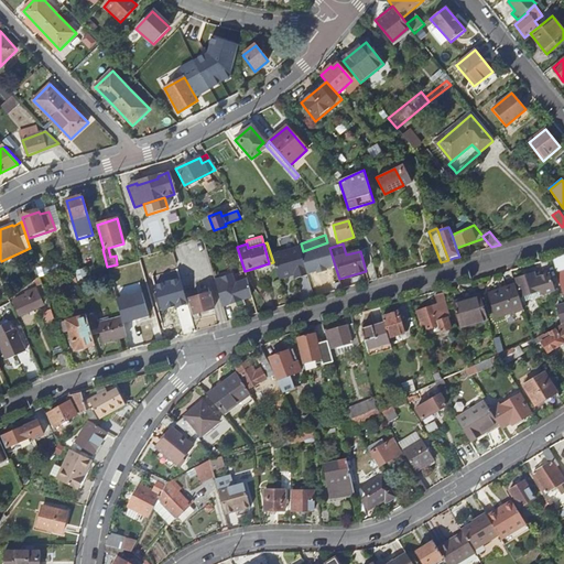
[(328,245),(301,253),(307,274),(316,271),(317,273),(326,271),(326,269),(335,266),(329,248),(328,245)]
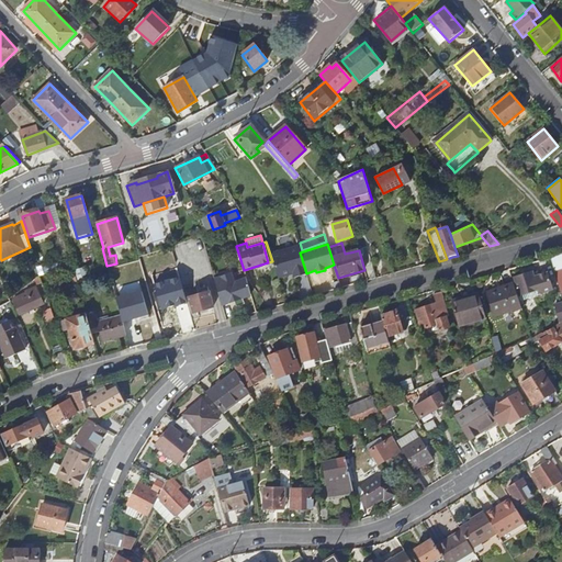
[(298,247),(270,255),(272,261),(278,279),(288,276),(288,274),(293,273),(293,274),(294,279),(306,274),(306,273),(300,253),(298,247)]
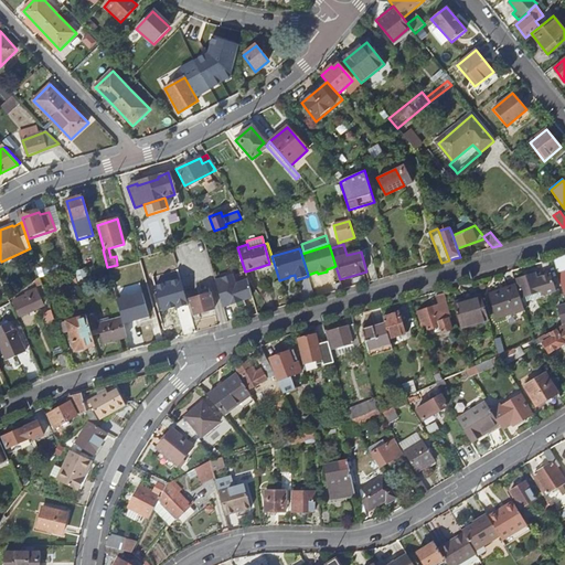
[(361,252),(366,272),(370,283),(379,280),(369,248),(361,252)]
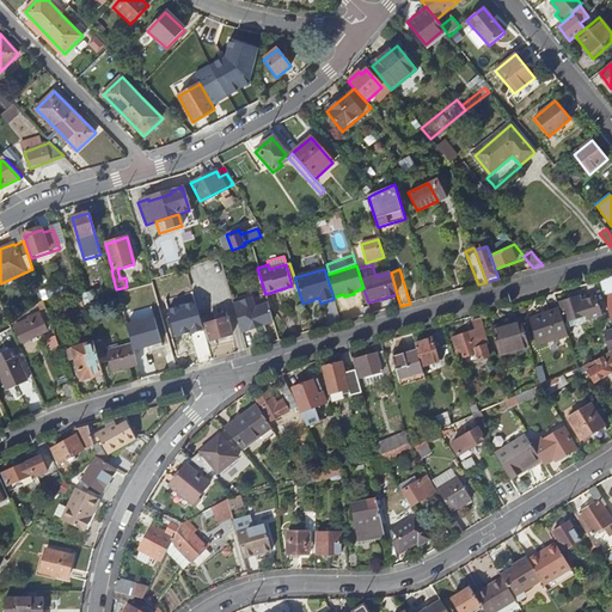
[(611,276),(600,281),(604,297),(611,293),(611,276)]
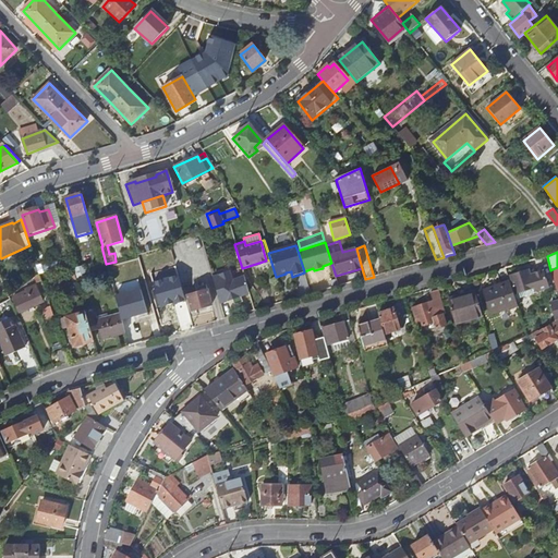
[(110,279),(113,289),(121,287),(116,262),(106,264),(110,279)]
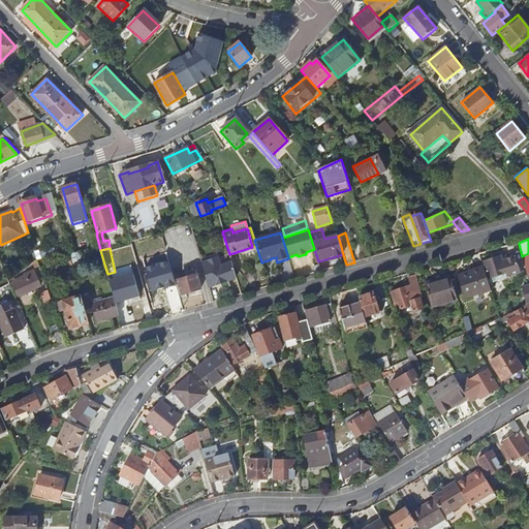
[(501,256),(484,262),(490,279),(506,273),(508,277),(521,273),(515,257),(503,261),(501,256)]
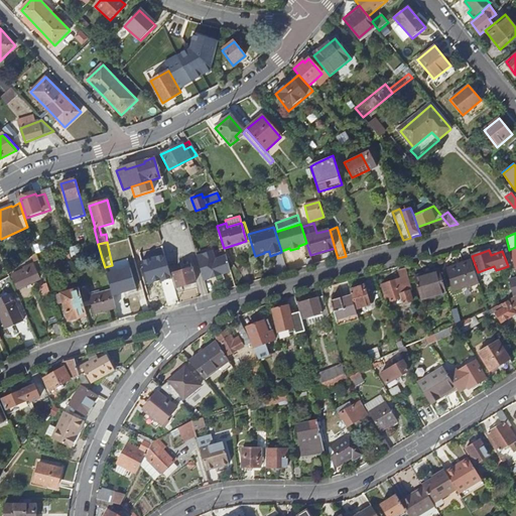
[(197,257),(204,280),(217,275),(218,281),(226,278),(224,273),(230,271),(226,256),(216,260),(213,252),(197,257)]
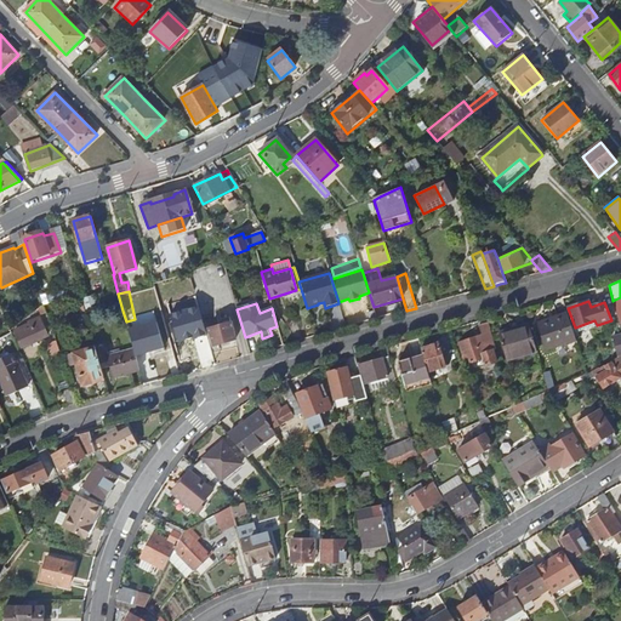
[(568,313),(550,319),(551,323),(569,315),(568,313)]
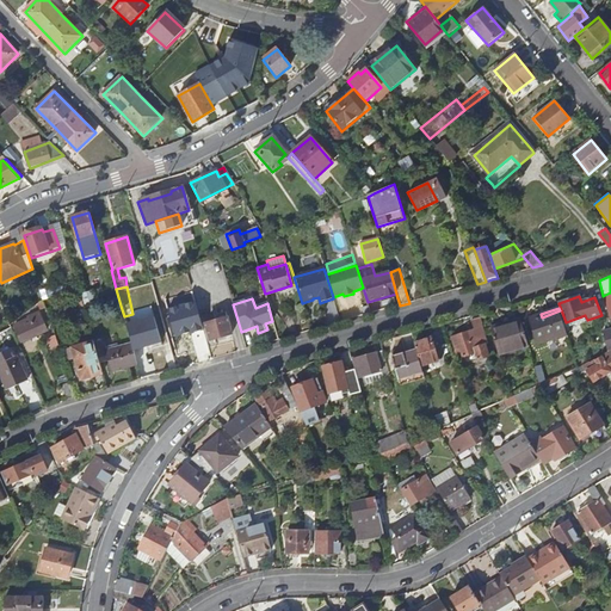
[(233,334),(226,310),(214,314),(216,321),(205,323),(210,340),(233,334)]
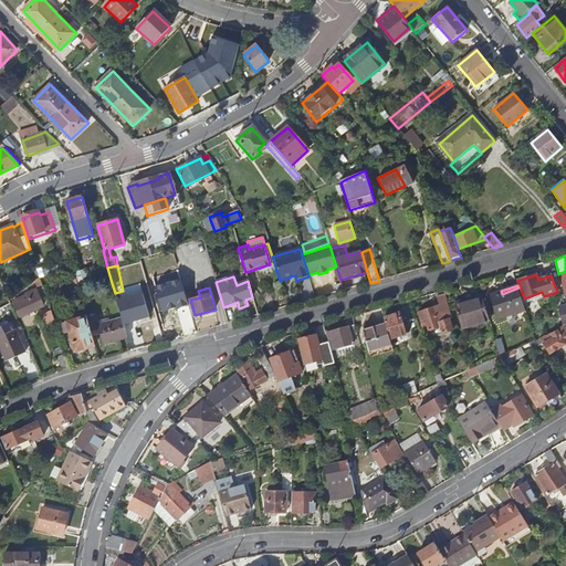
[(490,295),(500,320),(526,310),(519,287),(502,294),(501,291),(490,295)]
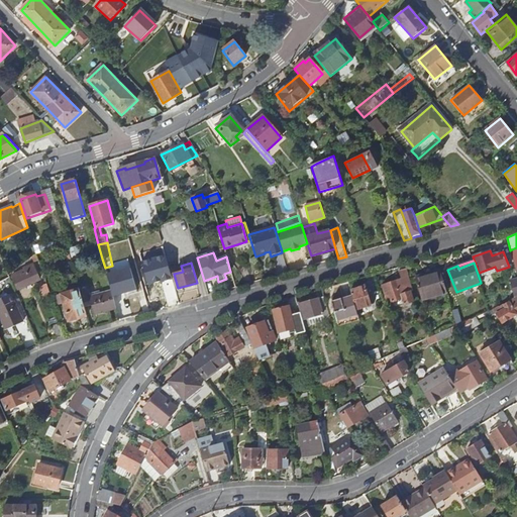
[(400,271),(404,286),(408,287),(411,286),(406,269),(400,271)]
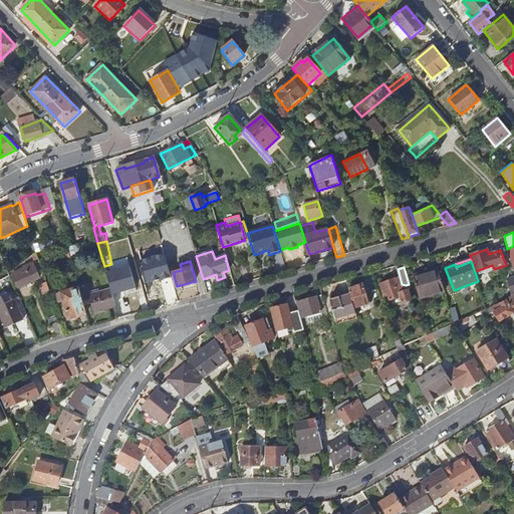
[(36,269),(14,278),(18,288),(40,278),(36,269)]
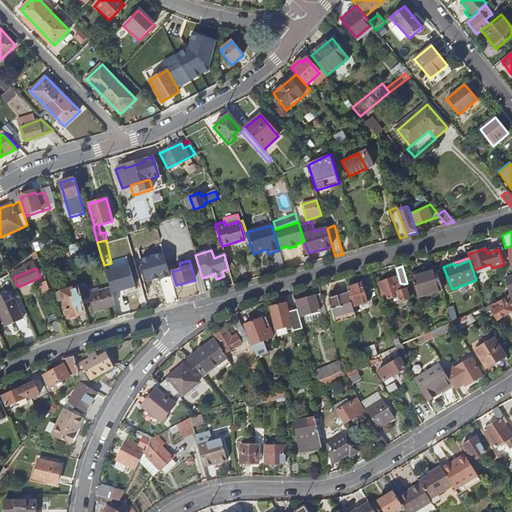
[(411,275),(418,297),(443,290),(436,268),(411,275)]
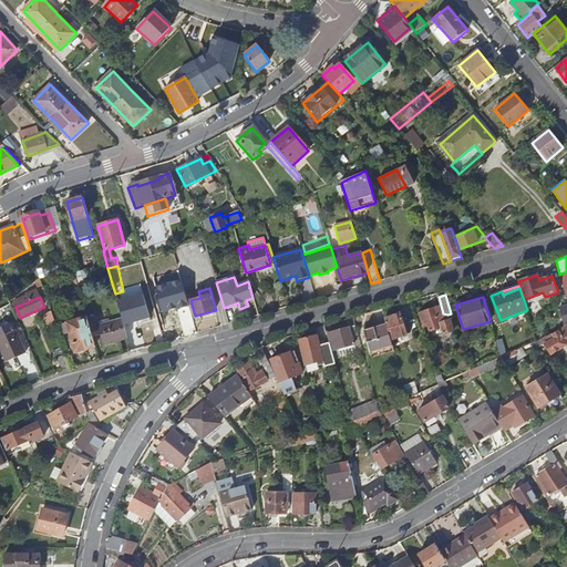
[(173,306),(179,329),(194,323),(187,301),(173,306)]
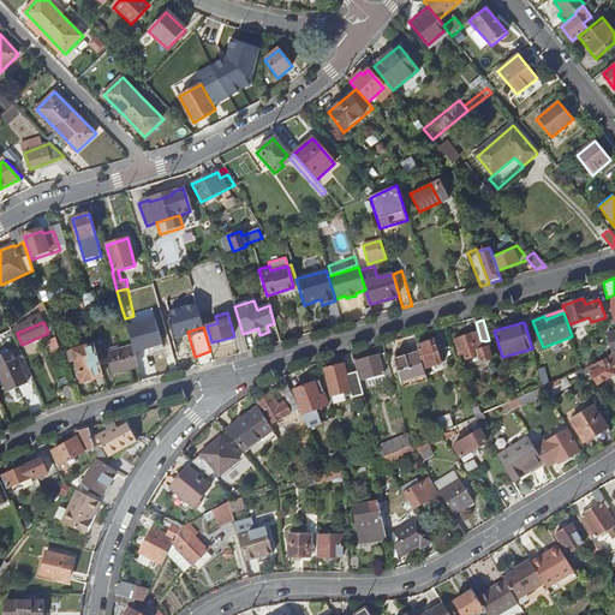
[(479,350),(472,327),(464,329),(465,334),(463,335),(466,346),(460,347),(461,354),(465,353),(469,366),(491,360),(488,347),(479,350)]
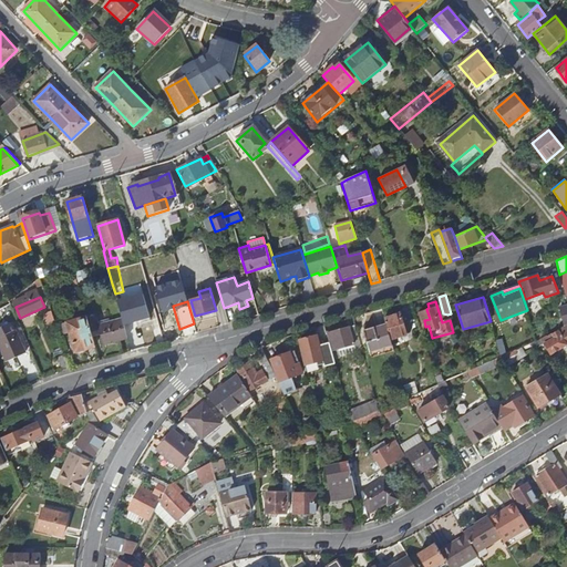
[(44,315),(48,323),(54,321),(53,316),(51,311),(44,315)]
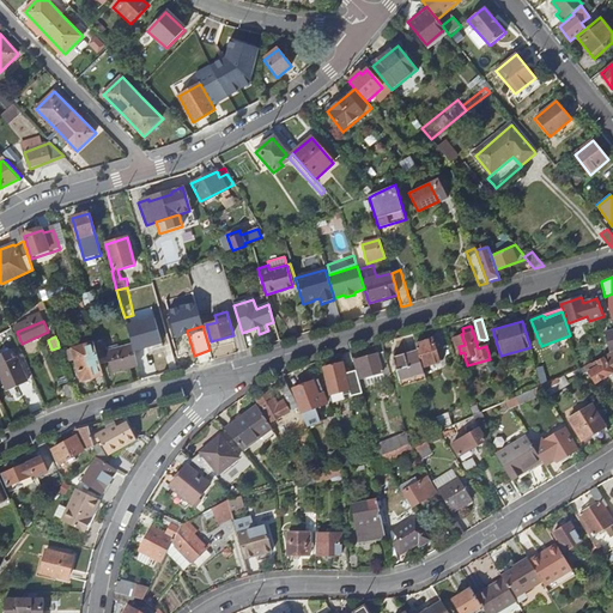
[(418,351),(423,368),(443,362),(438,350),(436,351),(434,340),(417,345),(418,351)]
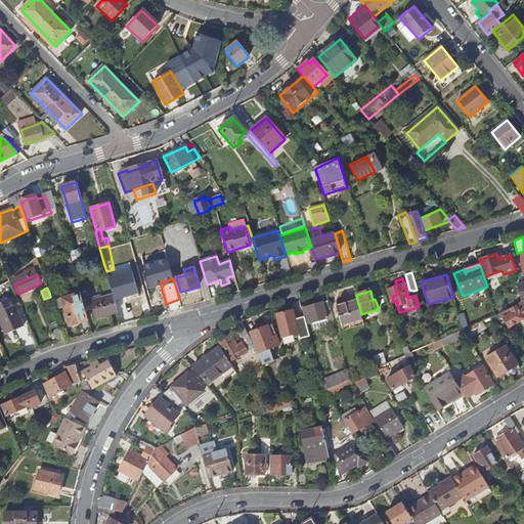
[(61,298),(70,325),(88,320),(84,308),(81,295),(80,293),(61,298)]
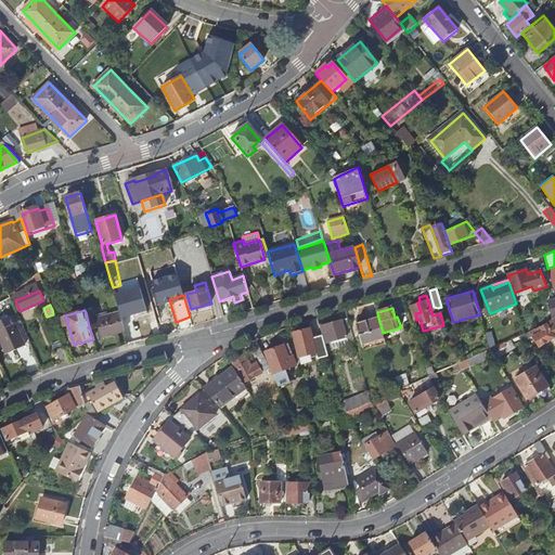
[(98,324),(101,338),(125,331),(119,312),(98,319),(95,310),(86,312),(89,326),(98,324)]
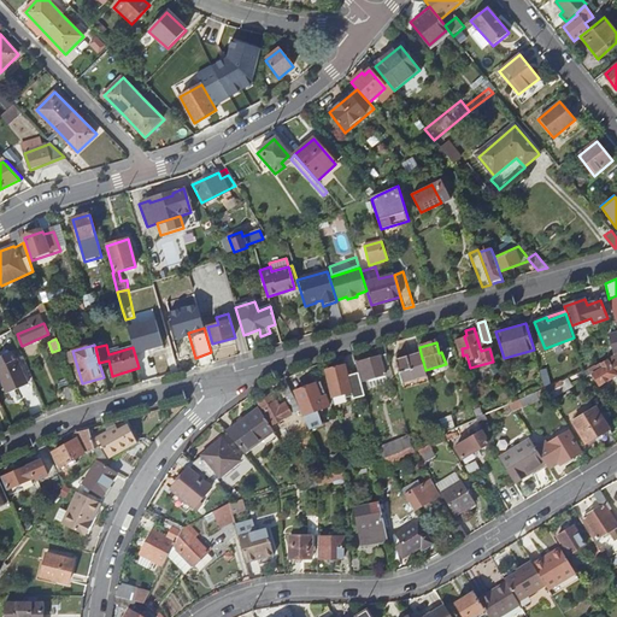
[(28,385),(17,359),(15,360),(11,353),(0,357),(0,378),(1,381),(10,377),(16,391),(28,385)]
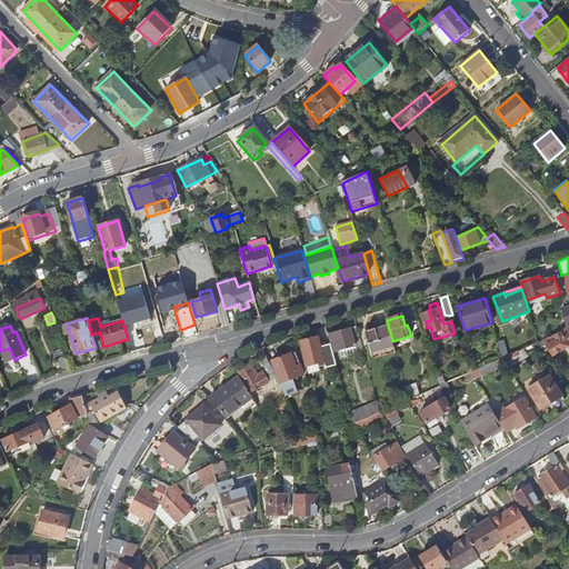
[(392,341),(388,326),(377,329),(366,331),(371,353),(395,347),(392,341)]
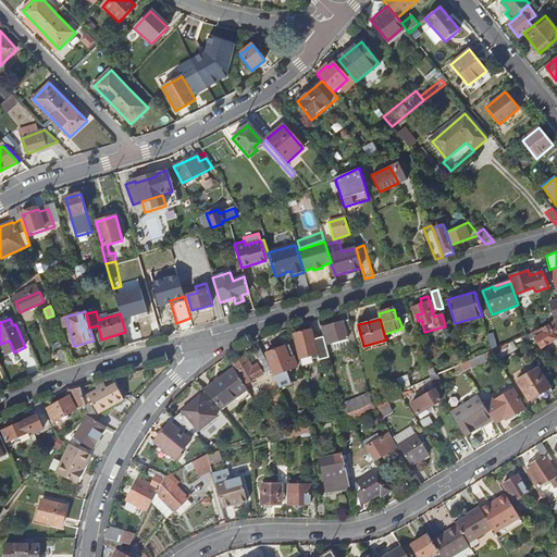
[(537,332),(540,335),(535,338),(535,339),(542,348),(556,339),(556,341),(556,319),(554,321),(546,324),(547,325),(537,332)]
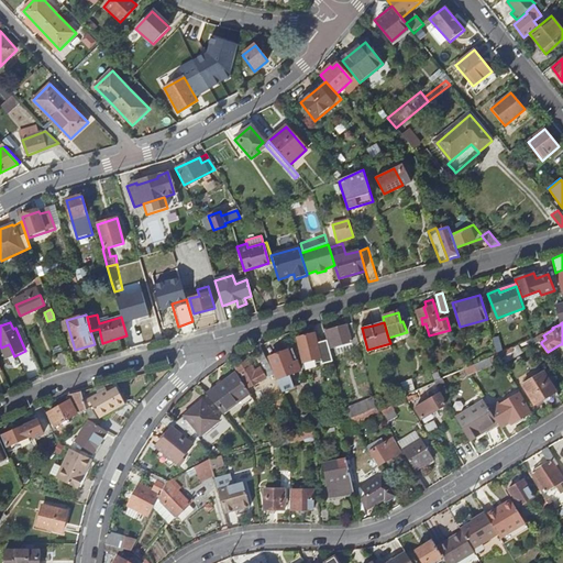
[(354,324),(324,333),(332,356),(338,354),(337,348),(352,342),(354,350),(361,348),(354,324)]
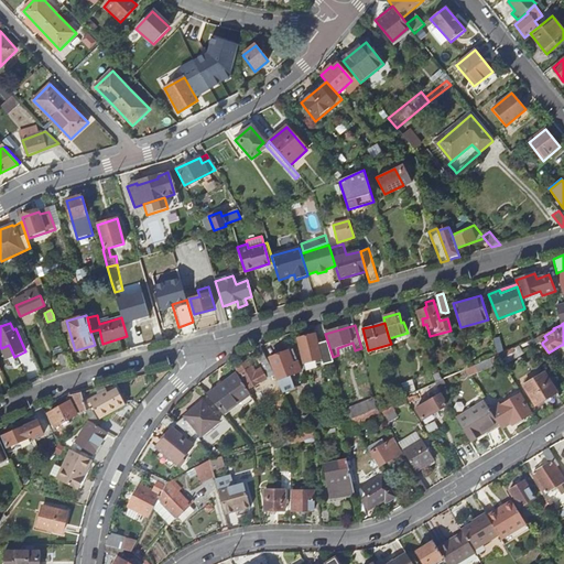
[(325,361),(316,333),(300,338),(307,366),(320,362),(320,364),(325,361)]
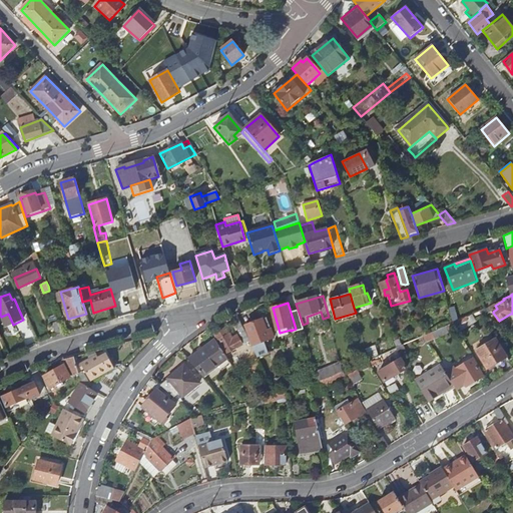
[(484,309),(488,316),(493,313),(493,312),(497,309),(495,306),(494,304),(486,308),(484,309)]
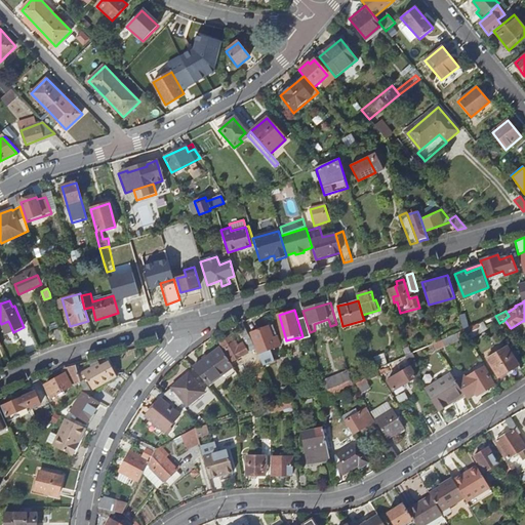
[(314,324),(315,330),(330,326),(328,319),(314,324)]
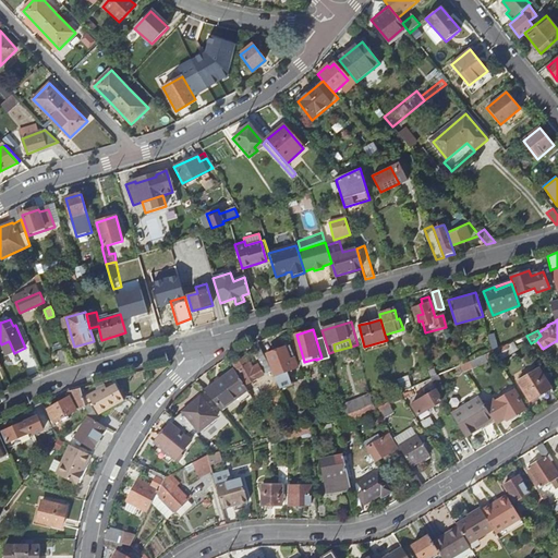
[(7,356),(14,353),(9,341),(1,344),(7,356)]
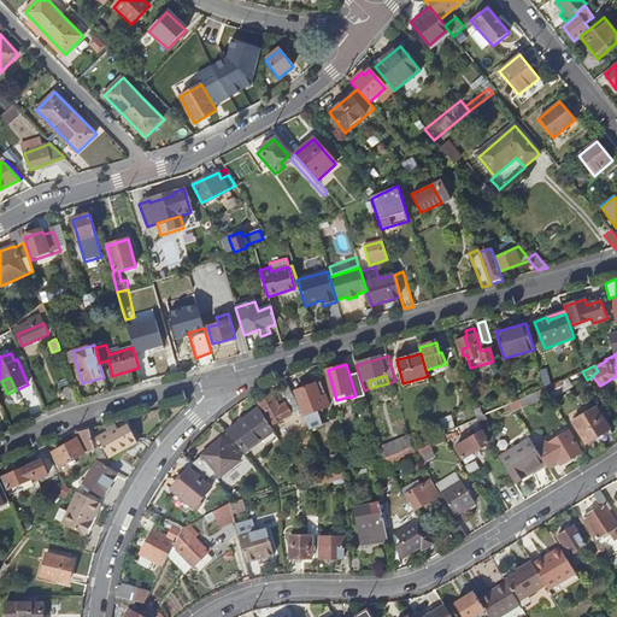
[(280,380),(295,412),(300,410),(286,377),(280,380)]
